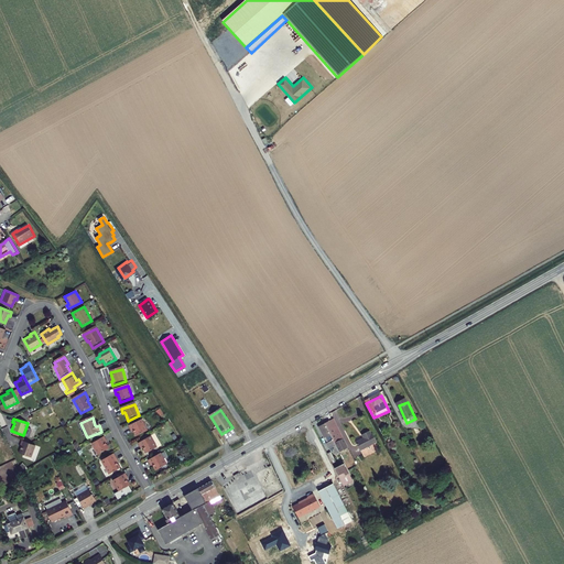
[(142,421),(129,427),(131,432),(132,431),(133,432),(137,438),(148,433),(142,421)]
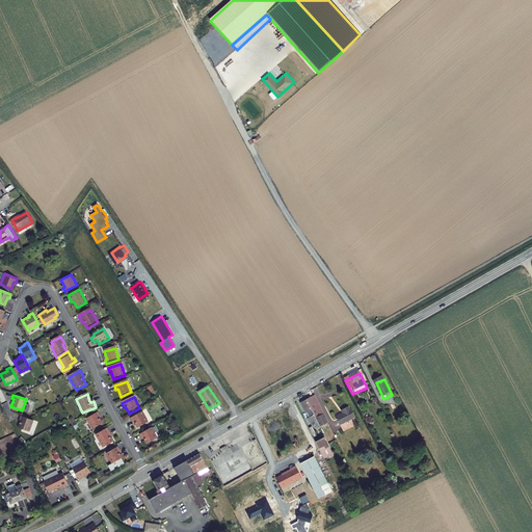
[(316,402),(314,398),(309,400),(320,424),(328,420),(317,397),(316,397),(318,401),(316,402)]
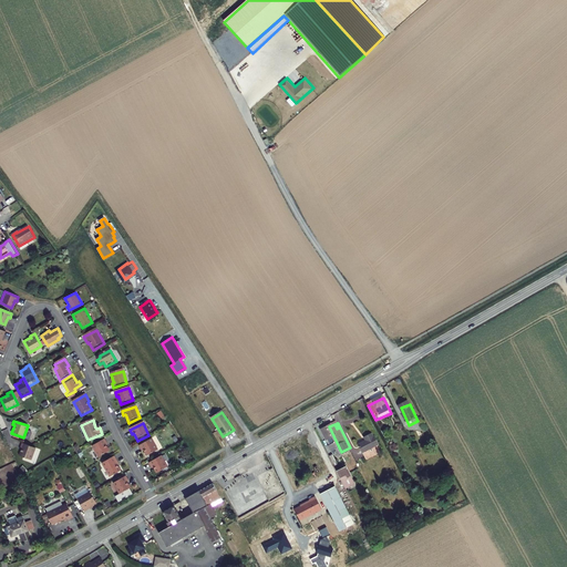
[(341,452),(329,426),(323,430),(329,441),(331,440),(333,444),(331,445),(333,451),(334,450),(336,454),(338,453),(340,457),(342,456),(341,452)]
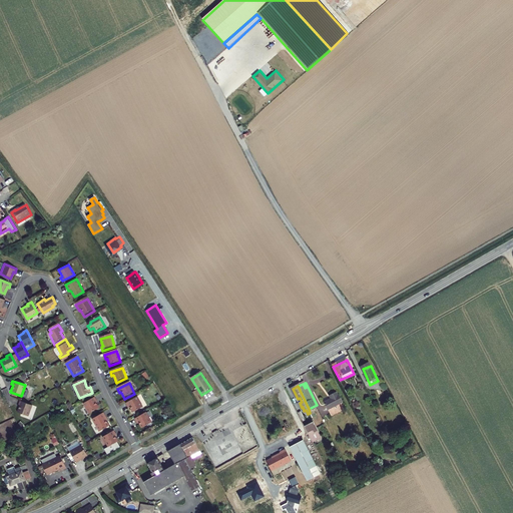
[(267,431),(294,418),(281,392),(253,405),(267,431)]
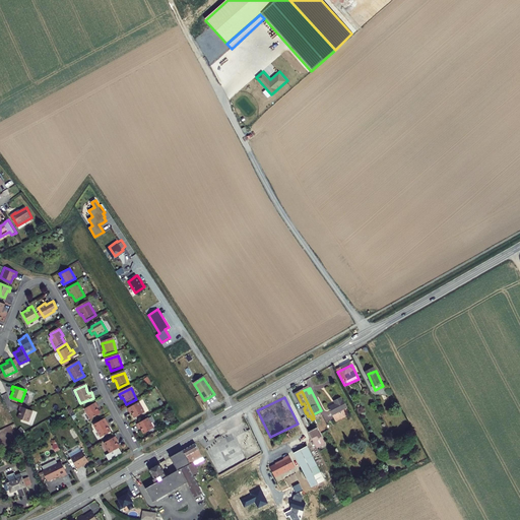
[(335,404),(336,407),(329,410),(332,417),(348,410),(345,403),(343,403),(342,401),(335,404)]
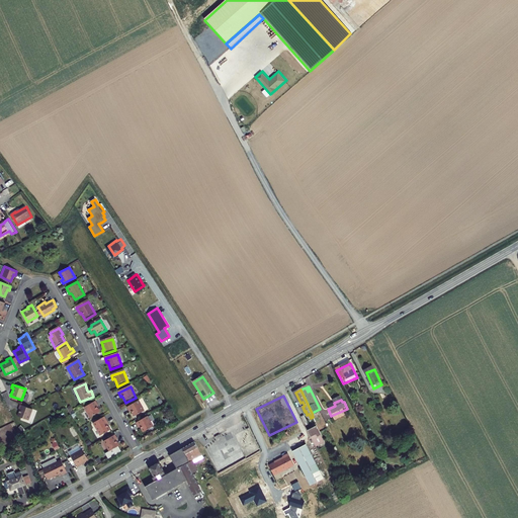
[(98,406),(96,403),(84,409),(90,419),(100,414),(97,409),(96,407),(98,406)]
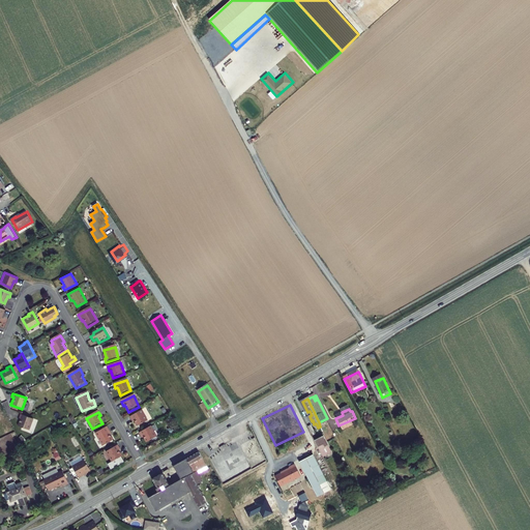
[(142,412),(130,418),(133,422),(134,421),(135,422),(138,428),(148,422),(142,412)]
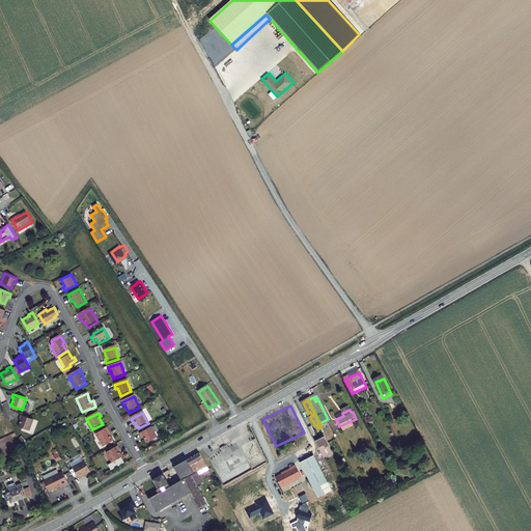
[(32,419),(20,415),(19,419),(20,419),(20,421),(18,426),(28,430),(32,419)]
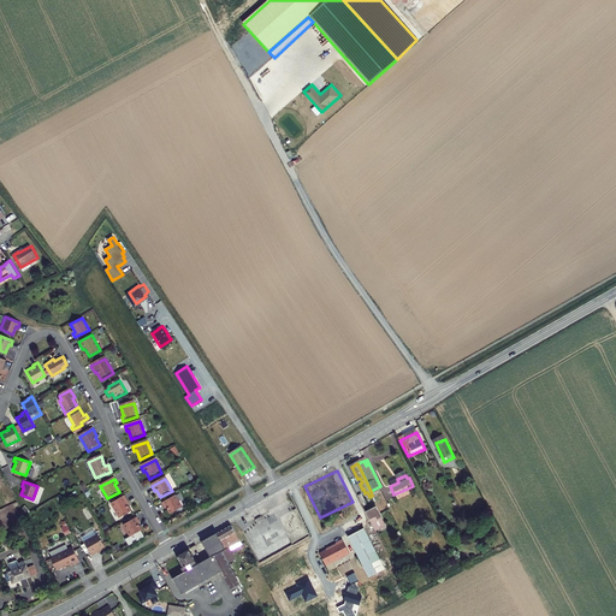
[(129,504),(124,497),(111,505),(119,520),(131,514),(128,508),(126,505),(129,504)]
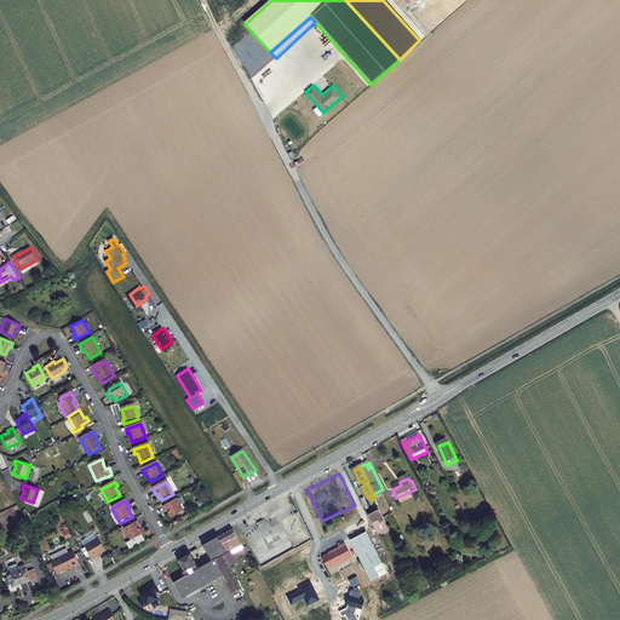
[(177,500),(164,509),(166,512),(167,511),(168,514),(172,520),(184,512),(177,500)]
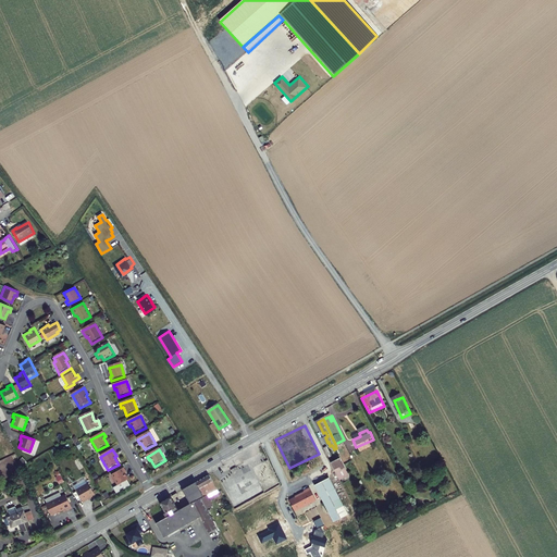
[(338,455),(330,459),(337,477),(342,475),(341,473),(346,471),(338,455)]
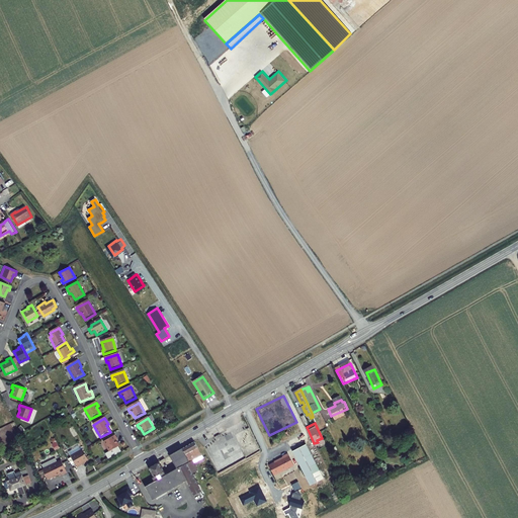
[(117,440),(115,436),(104,443),(109,453),(119,447),(116,442),(115,441),(117,440)]
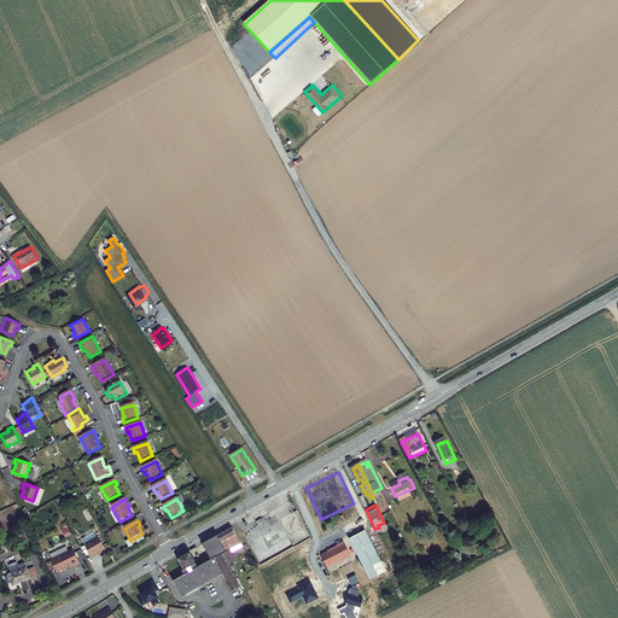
[(244,541),(237,528),(229,532),(235,544),(238,543),(235,541),(239,538),(240,542),(244,541)]
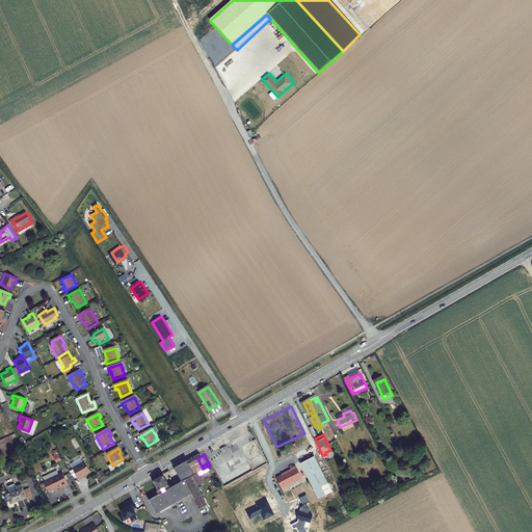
[(318,500),(331,494),(314,457),(300,463),(318,500)]
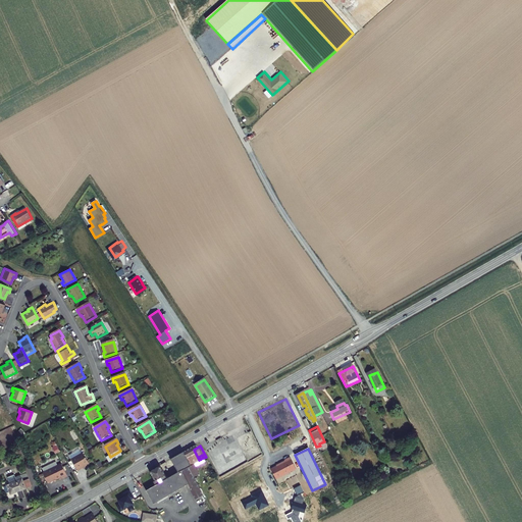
[(199,460),(194,450),(189,453),(195,467),(199,465),(197,461),(199,460)]
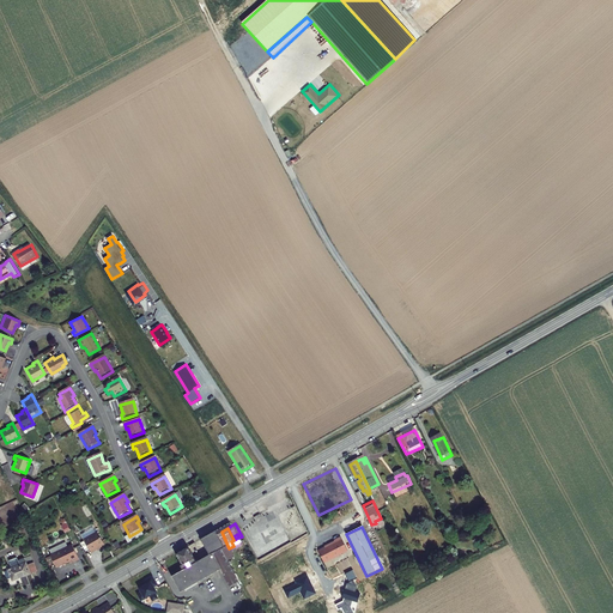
[(96,545),(99,544),(103,541),(96,529),(83,536),(90,550),(97,546),(96,545)]
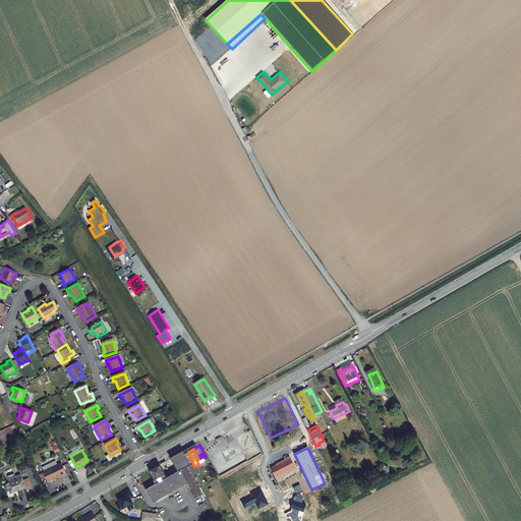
[(175,459),(182,471),(179,472),(188,488),(191,486),(199,502),(207,497),(198,478),(192,467),(194,466),(188,452),(175,459)]
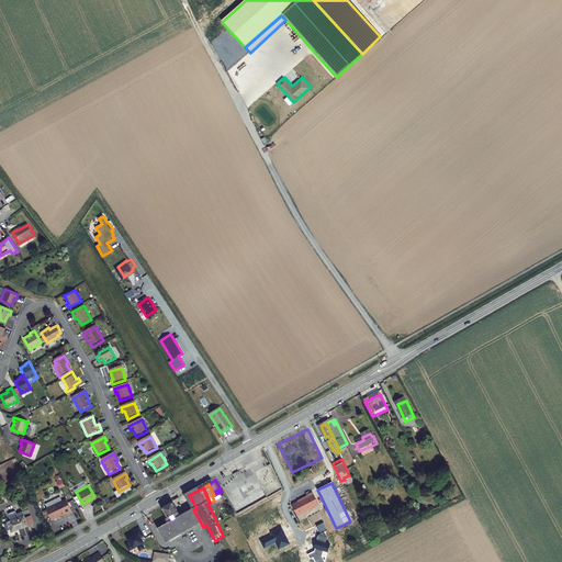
[(318,504),(313,492),(306,495),(307,496),(292,504),(298,515),(318,504)]
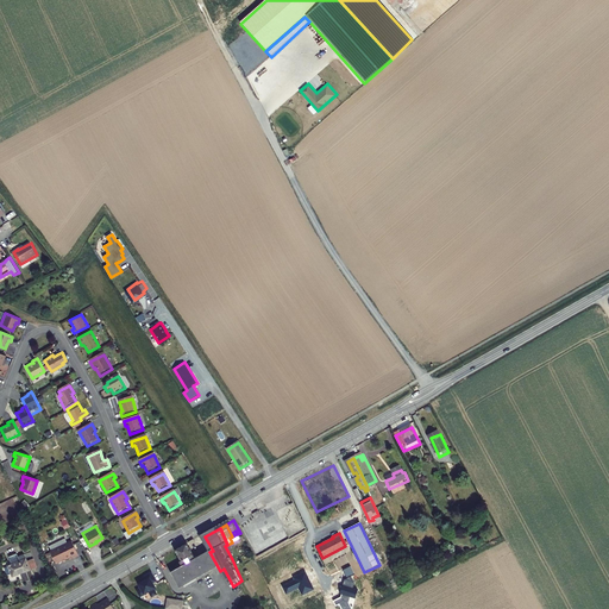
[(70,542),(49,553),(55,565),(69,559),(69,562),(77,558),(70,542)]
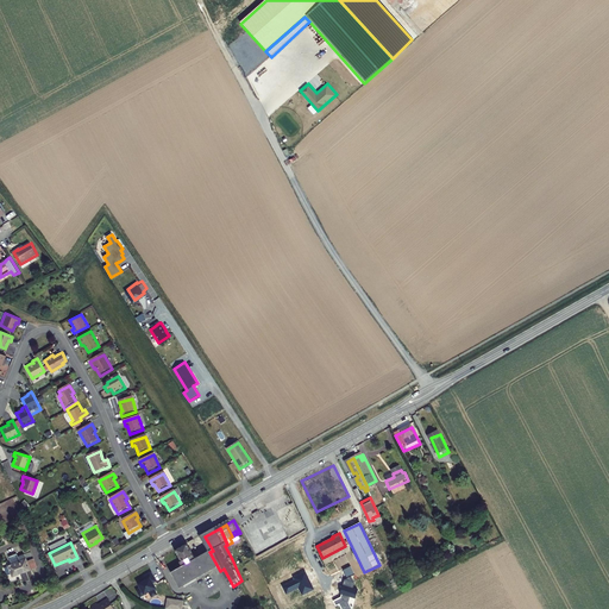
[(227,545),(225,546),(232,559),(239,556),(232,542),(227,545)]
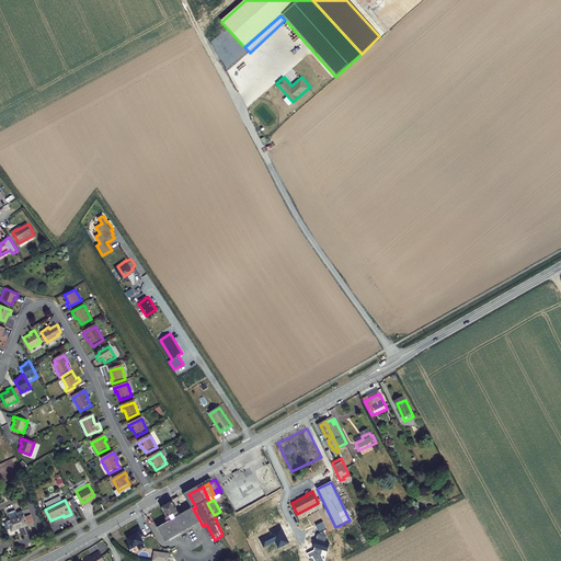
[(161,525),(162,526),(160,527),(169,542),(170,541),(171,544),(203,526),(193,508),(183,514),(176,502),(165,507),(171,517),(164,521),(165,523),(161,525)]
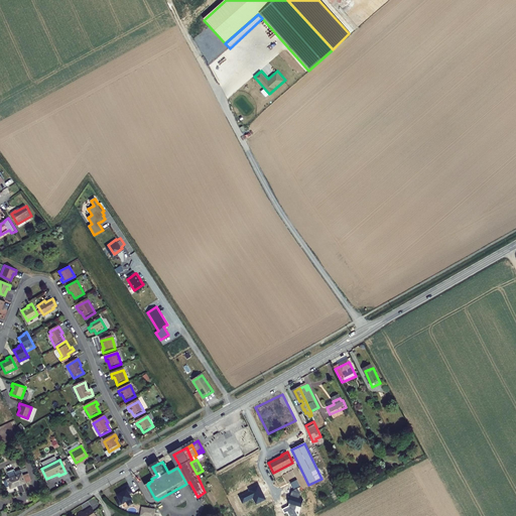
[(27,484),(23,475),(10,480),(15,490),(27,484)]
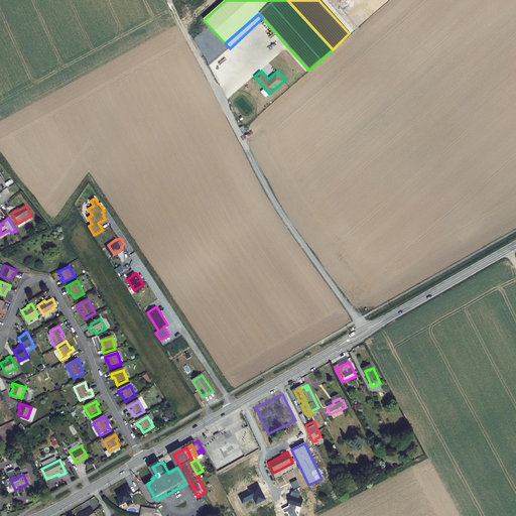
[(289,506),(282,509),(284,513),(287,511),(289,515),(297,515),(295,510),(296,505),(301,507),(303,499),(299,498),(300,494),(299,494),(297,488),(300,486),(297,480),(290,483),(294,490),(292,491),(288,503),(289,503),(289,506)]
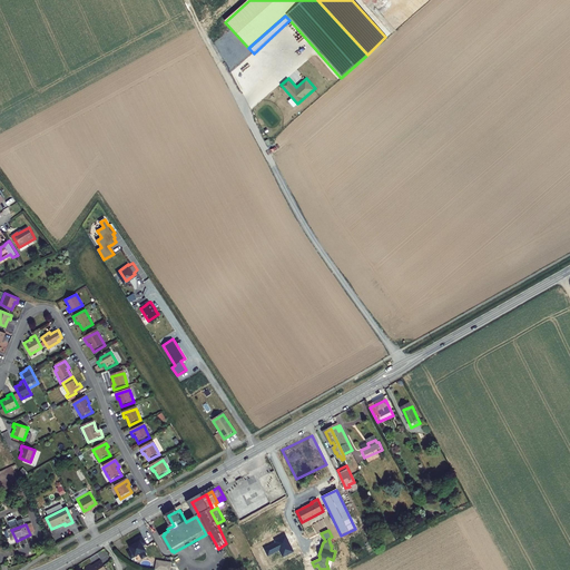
[(275,542),(265,548),(268,556),(279,550),(283,557),(294,551),(286,534),(274,540),(275,542)]
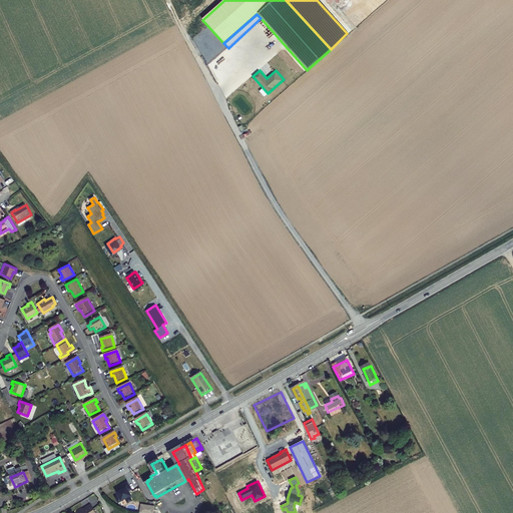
[(131,490),(126,482),(121,485),(122,488),(115,492),(117,495),(114,497),(118,503),(125,500),(127,504),(132,501),(129,497),(131,496),(128,492),(131,490)]
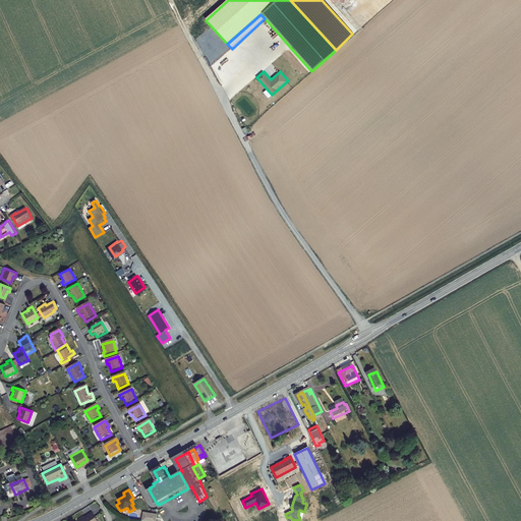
[(154,520),(155,514),(143,512),(142,520),(150,520),(154,520)]
